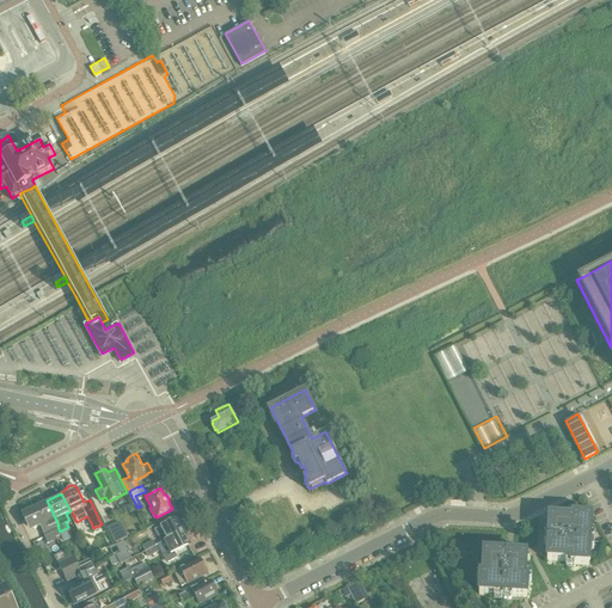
[(53,528),(57,526),(59,526),(48,503),(36,509),(34,508),(26,510),(25,517),(28,524),(35,527),(41,523),(46,534),(54,530),(53,528)]
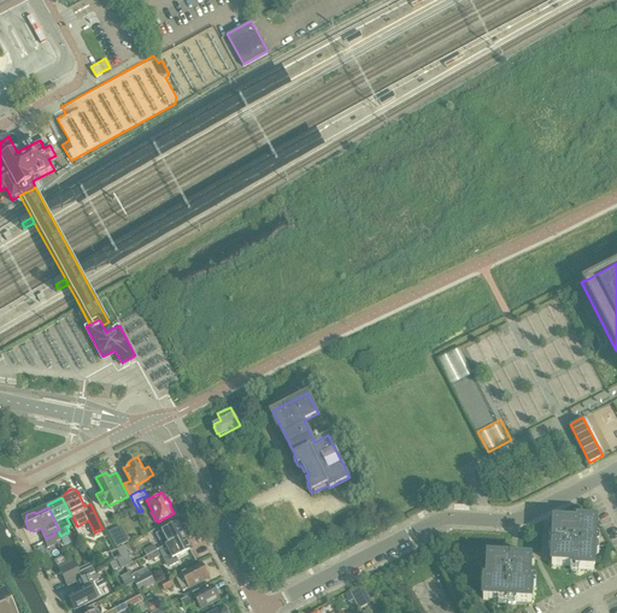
[(575,566),(594,567),(597,519),(577,518),(577,520),(554,519),(553,537),(553,538),(551,541),(553,544),(552,559),(552,563),(575,564),(575,566)]
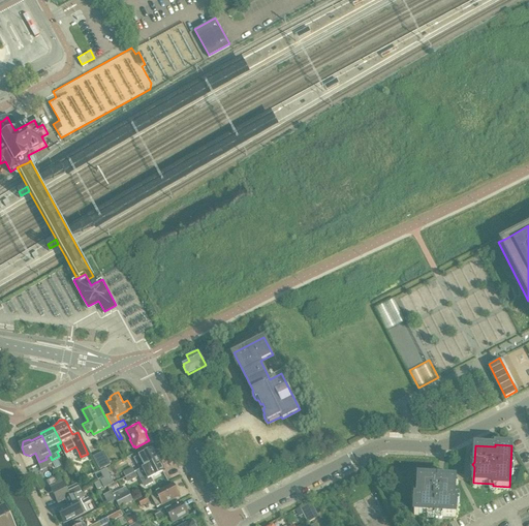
[(153,446),(134,456),(141,467),(141,468),(159,458),(156,453),(158,452),(156,446),(154,447),(153,446)]
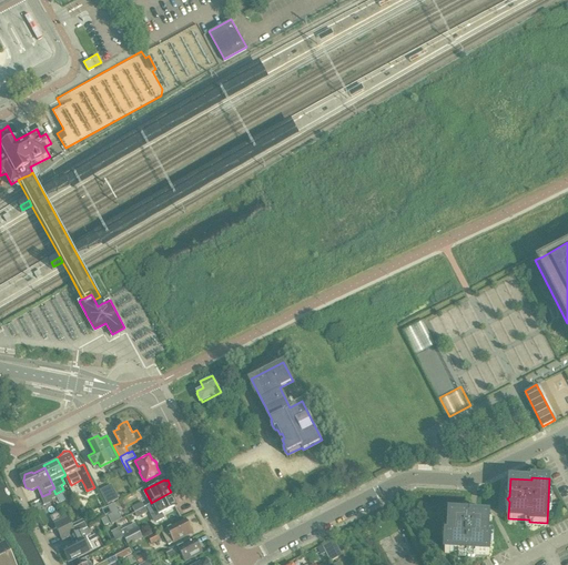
[(111,482),(100,488),(107,503),(119,496),(111,482)]
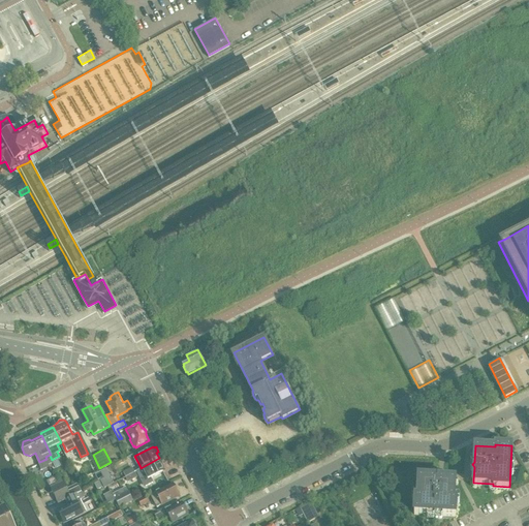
[(141,467),(136,469),(145,485),(153,481),(151,476),(165,469),(164,468),(166,467),(163,462),(162,463),(159,458),(141,468),(141,467)]
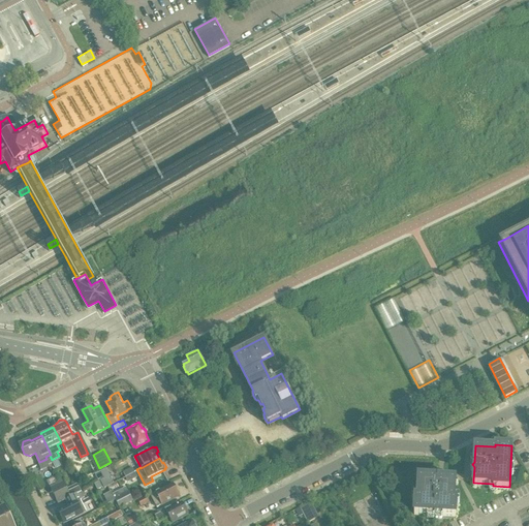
[(132,465),(123,470),(126,475),(134,470),(132,465)]
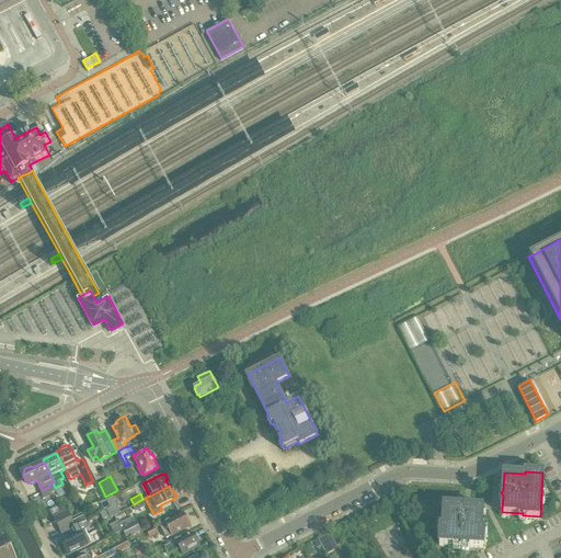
[(113,494),(111,496),(106,498),(110,505),(106,507),(111,515),(121,510),(113,494)]
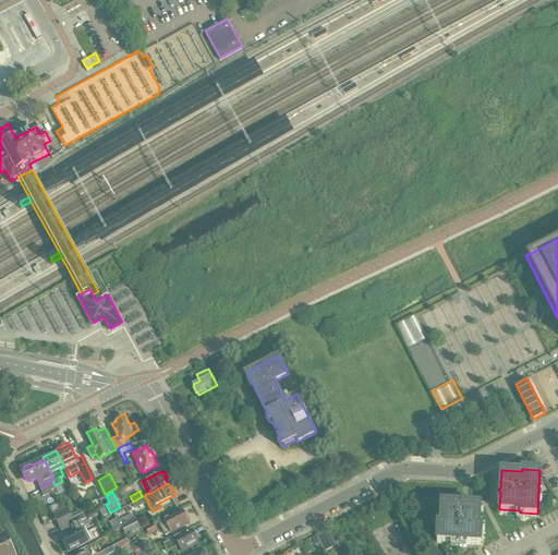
[(133,502),(132,502),(135,506),(145,501),(143,496),(142,496),(133,502)]
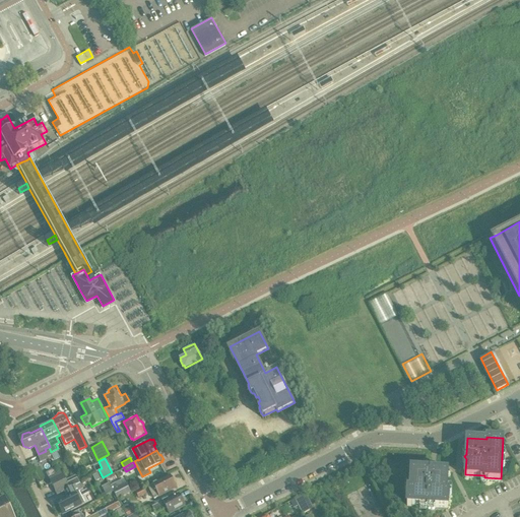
[(432,469),(430,466),(427,469),(427,468),(411,467),(410,488),(408,488),(407,503),(448,506),(448,490),(446,490),(447,469),(432,469)]
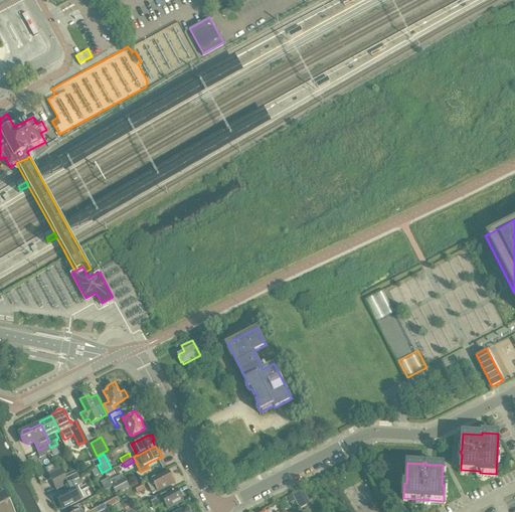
[(69,482),(66,476),(62,468),(49,474),(56,487),(64,484),(69,482)]
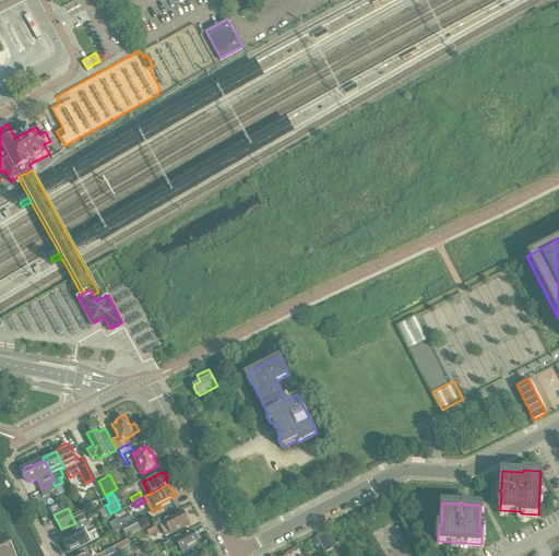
[(187,516),(186,516),(182,510),(174,516),(173,515),(159,521),(166,534),(170,532),(171,533),(189,523),(188,521),(189,519),(187,516)]
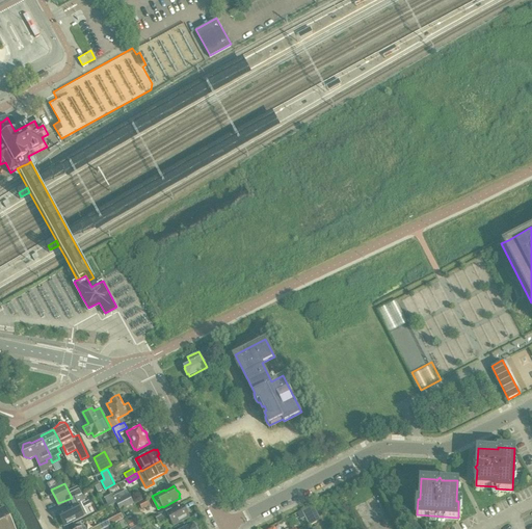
[(79,486),(69,492),(72,498),(82,493),(79,486)]
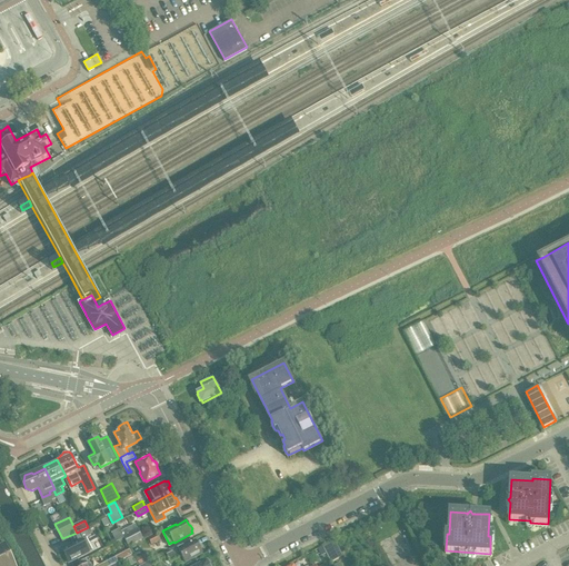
[(137,526),(123,533),(122,534),(128,545),(143,537),(137,526)]
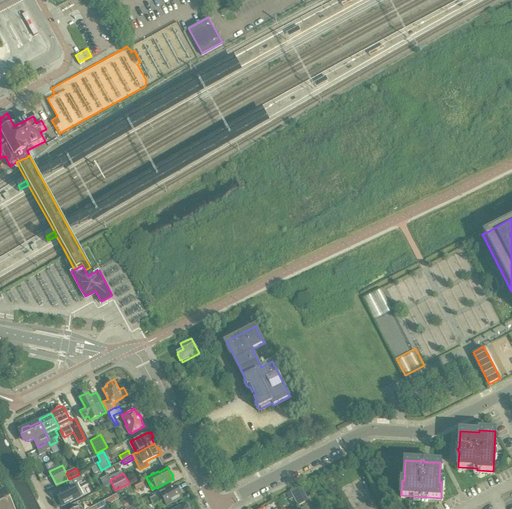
[(79,474),(69,479),(64,481),(66,486),(56,491),(59,497),(58,498),(60,503),(61,503),(62,504),(83,493),(77,482),(82,479),(79,474)]
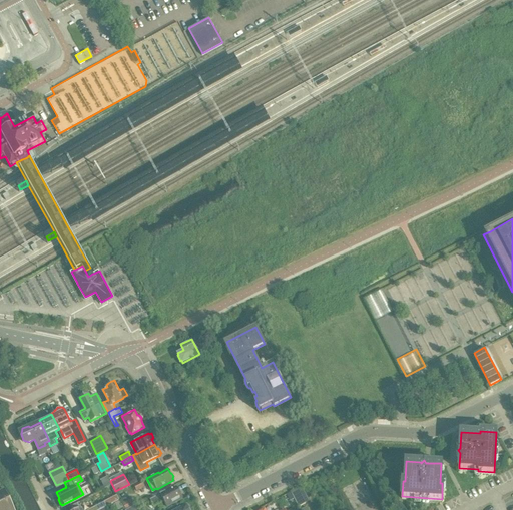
[(136,489),(145,485),(142,479),(133,483),(136,489)]
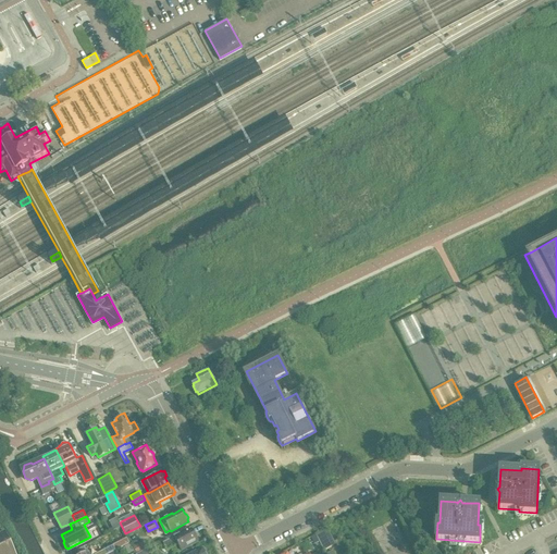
[(177,543),(181,549),(198,540),(192,528),(180,534),(180,532),(163,541),(166,549),(177,543)]
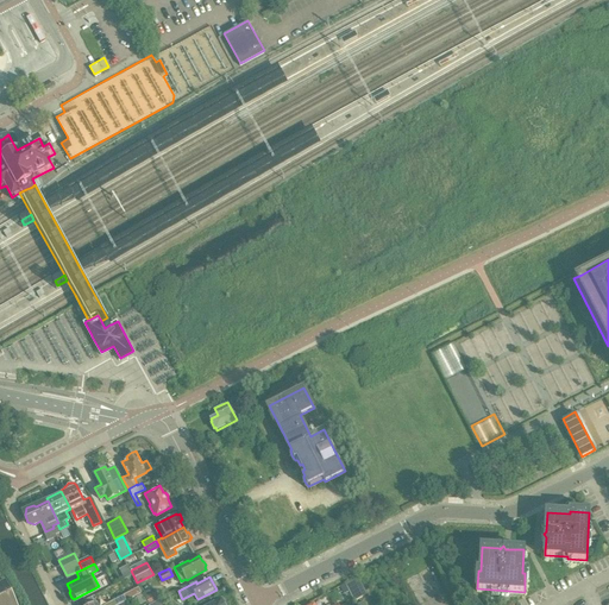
[(0,604),(18,604),(6,579),(1,581),(0,579),(0,604)]
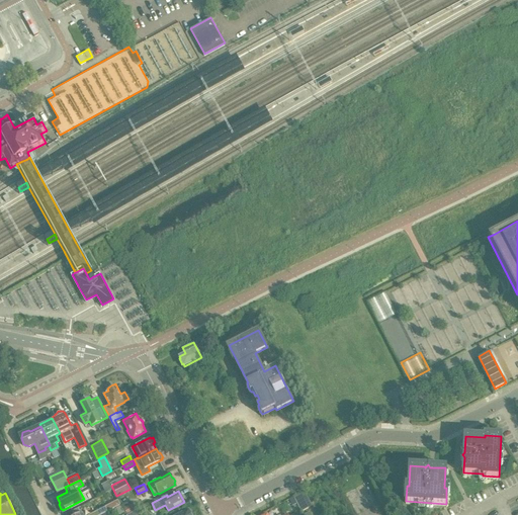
[(120,503),(118,498),(105,505),(107,510),(120,503)]
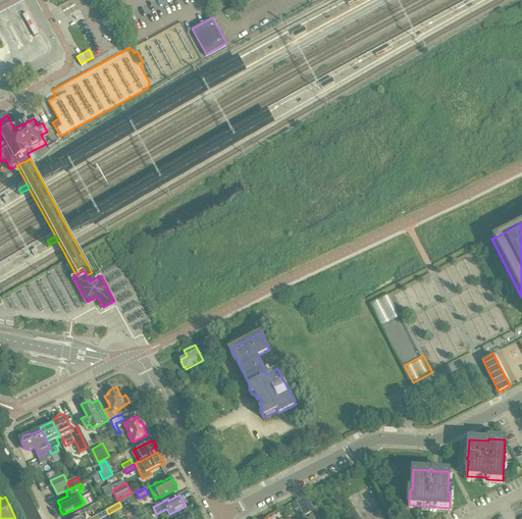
[(74,518),(98,518),(105,516),(108,514),(106,509),(86,518),(85,518),(84,516),(82,516),(81,515),(79,510),(72,513),(74,518)]
